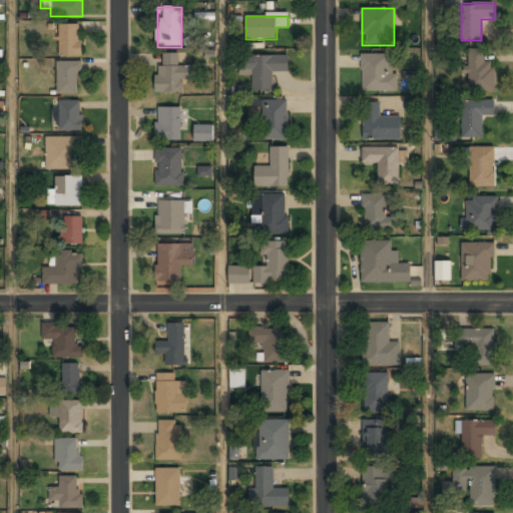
[(58,24),(58,57),(81,57),(81,24),(58,24)]
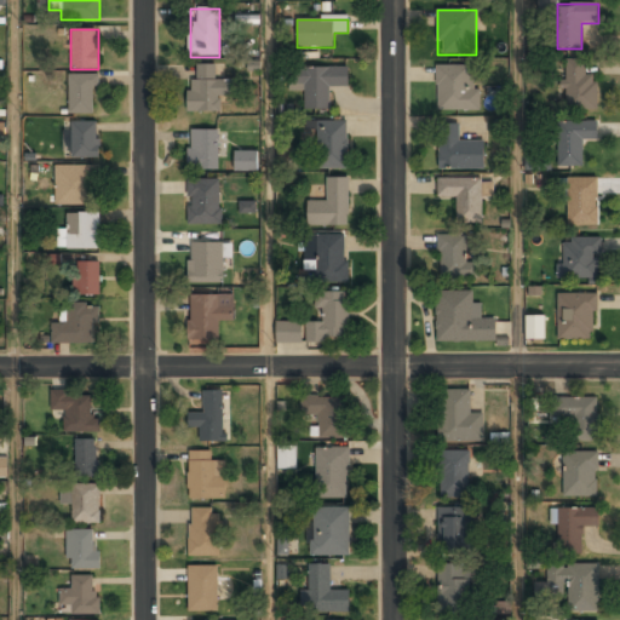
[(598,110),(598,75),(585,75),(585,59),(564,59),(564,109),(598,110)]
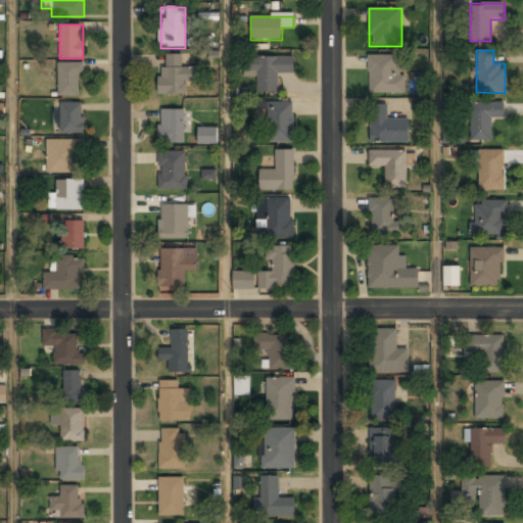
[(159,95),(186,95),(186,82),(194,82),(194,67),(182,67),(182,54),(165,54),(165,67),(159,67),(159,95)]
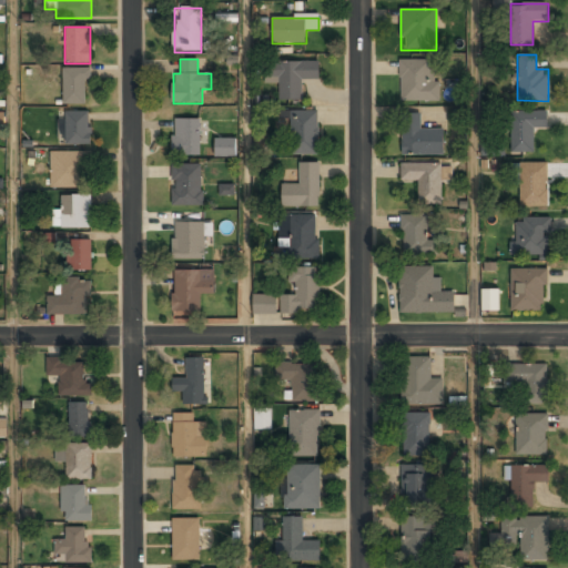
[(401,101),(438,101),(437,60),(399,61),(401,101)]
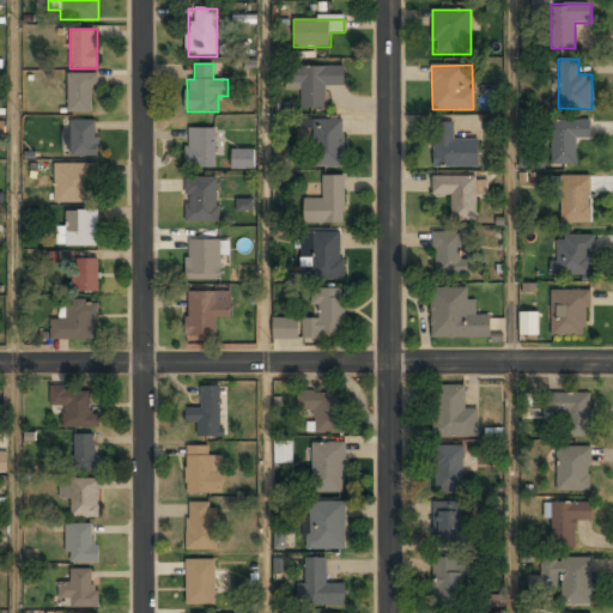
[(345,66),(286,67),(287,90),(301,90),(301,108),(326,108),(326,85),(345,85),(345,66)]
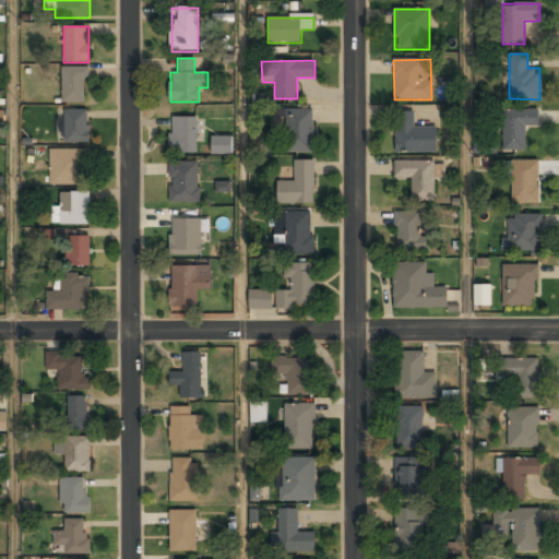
[(62,103),(86,103),(86,68),(62,68),(62,103)]
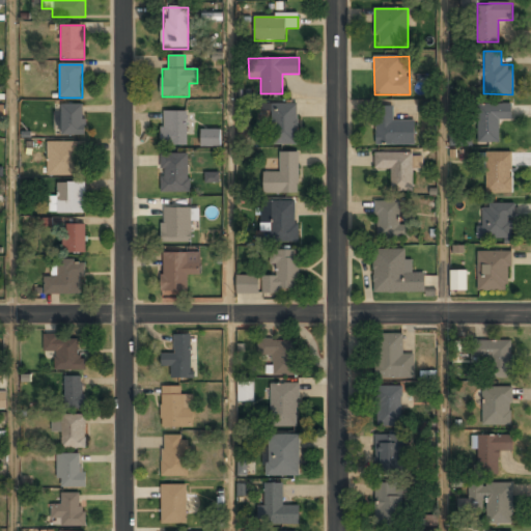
[(500,138),(500,119),(511,119),(511,103),(477,103),(477,138),(500,138)]
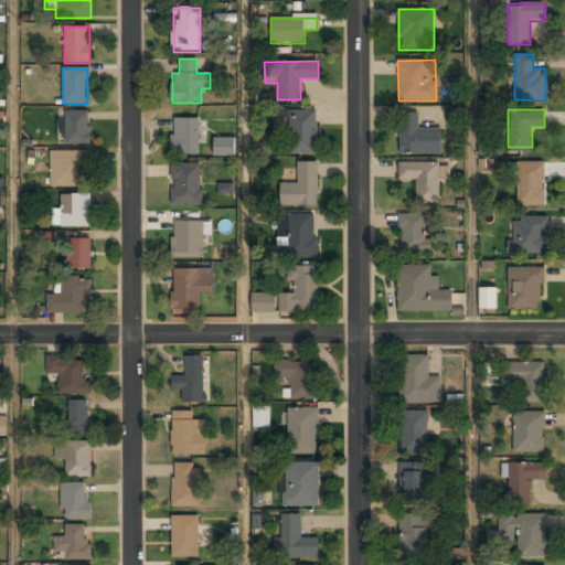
[(91,110),(64,110),(64,144),(91,144),(91,110)]
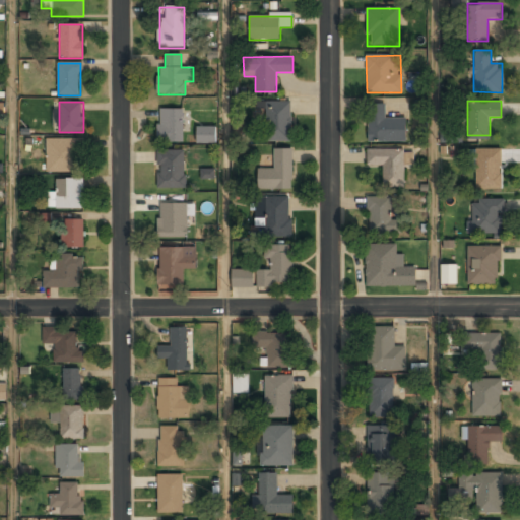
[(290,103),(267,103),(267,141),(290,141),(290,103)]
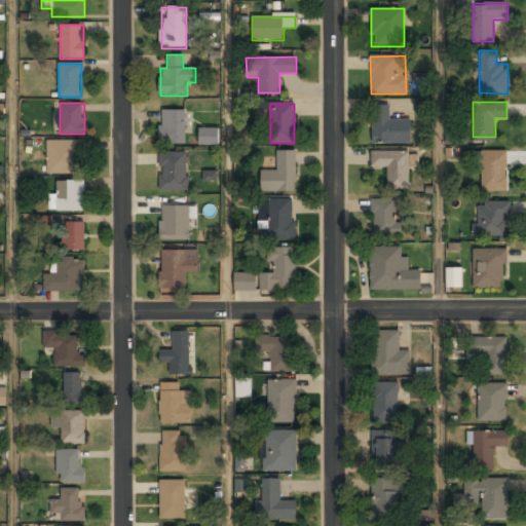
[(411,144),(411,120),(389,120),(389,105),(372,105),(372,144),(411,144)]
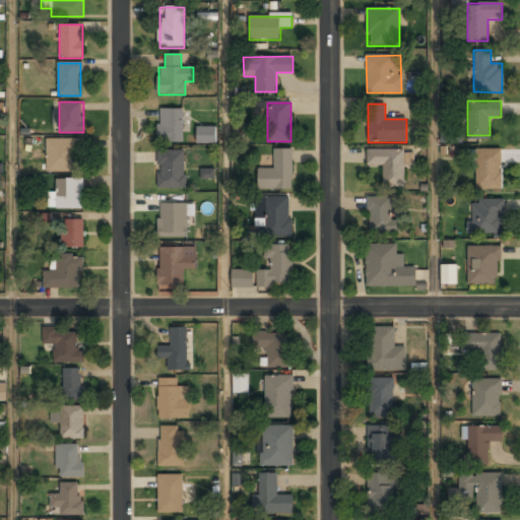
[(158,109),(158,143),(184,143),(184,109),(158,109)]
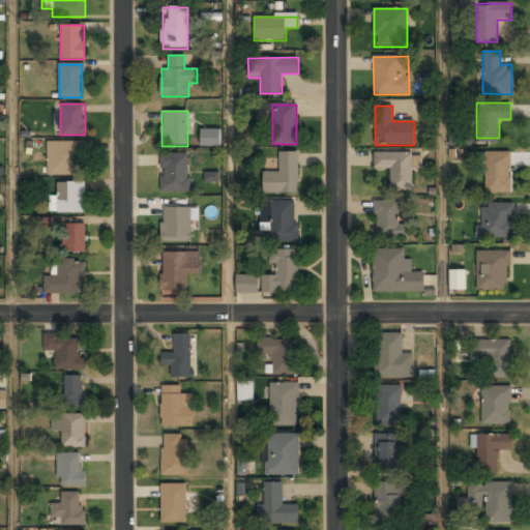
[(201,147),(221,147),(221,129),(201,129),(201,147)]
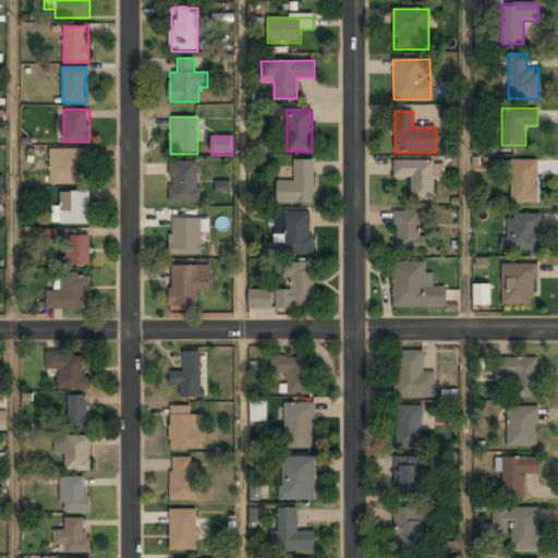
[(84,184),(84,149),(50,149),(50,184),(84,184)]
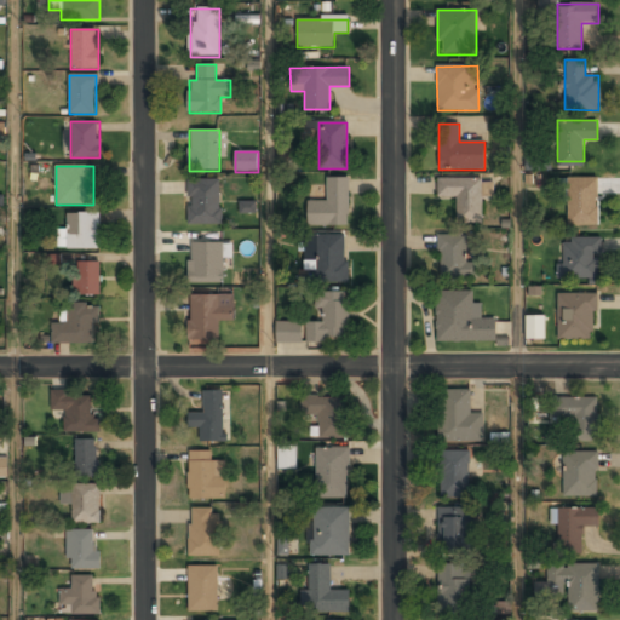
[(349,225),(349,178),(327,178),(327,201),(308,201),(308,225),(349,225)]
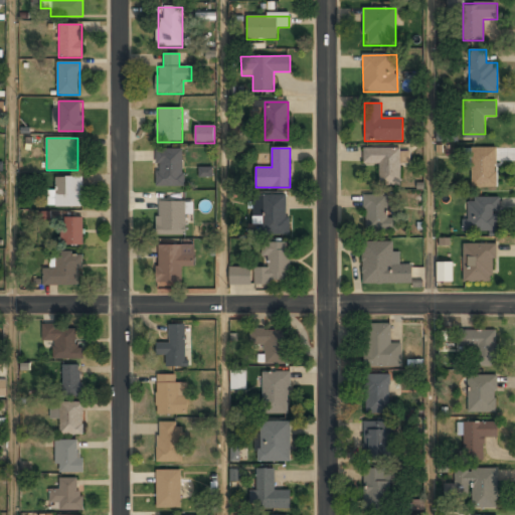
[(184,187),(184,149),(156,149),(156,187),(184,187)]
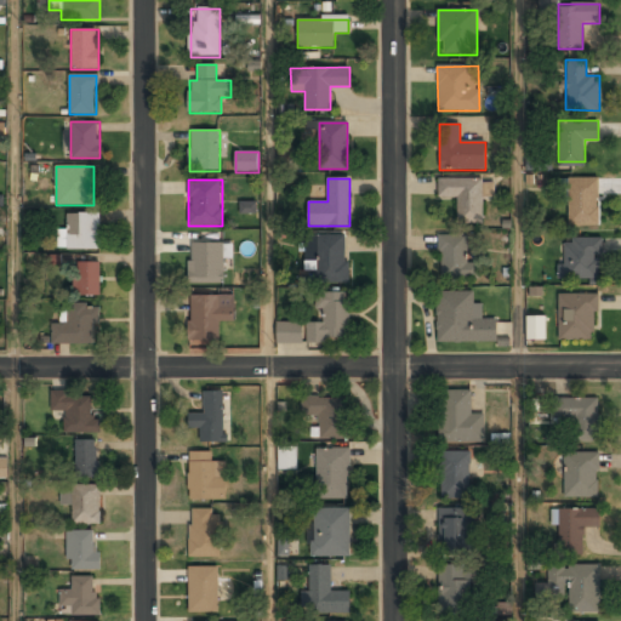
[(438,199),(457,199),(457,224),(483,224),(483,180),(438,180),(438,199)]
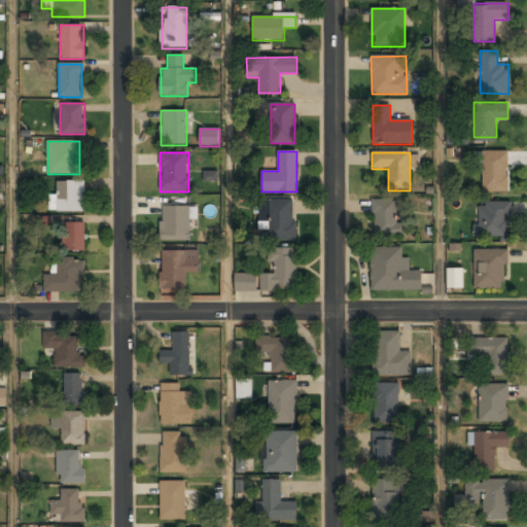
[(482,152),(482,191),(507,191),(507,152),(482,152)]
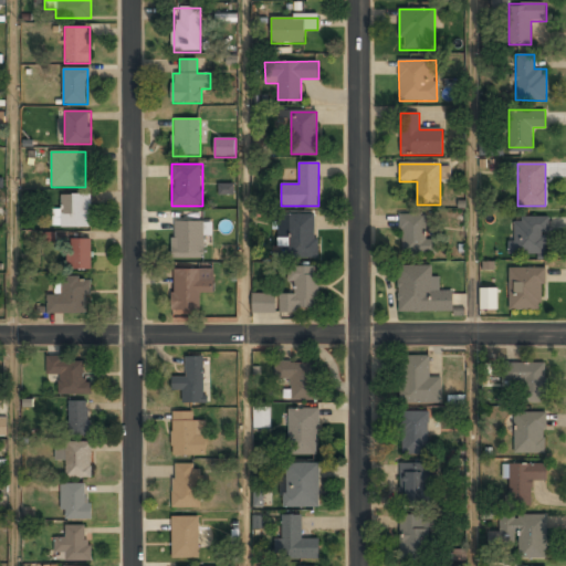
[(219,194),(234,194),(234,184),(219,182),(219,194)]
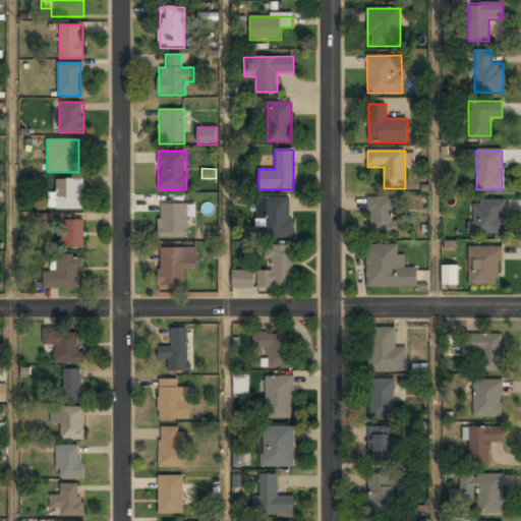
[(56,192),(50,192),(50,210),(83,210),(83,178),(56,178),(56,192)]
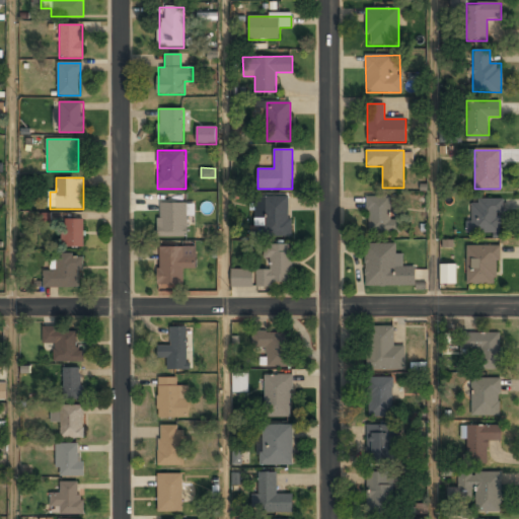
[(290,197),(254,197),(254,219),(263,219),(263,237),(290,237),(290,197)]
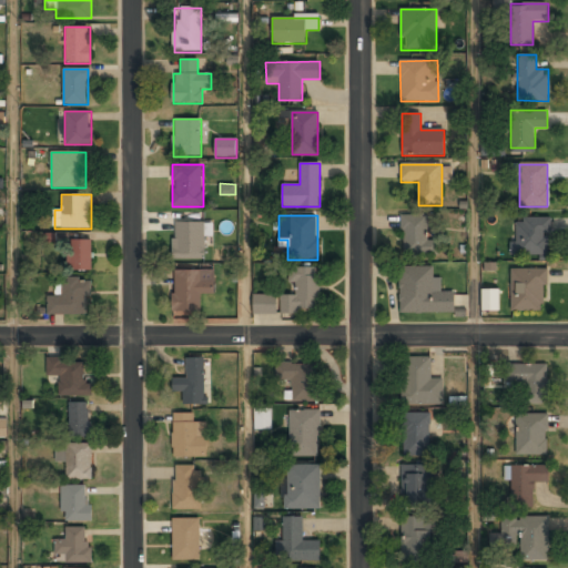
[(402,216),(402,253),(429,253),(429,216),(402,216)]
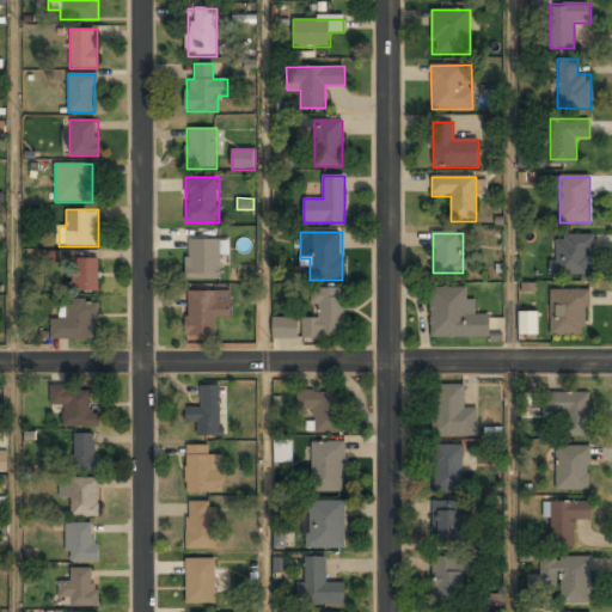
[(554,276),(591,276),(591,236),(554,236),(554,276)]
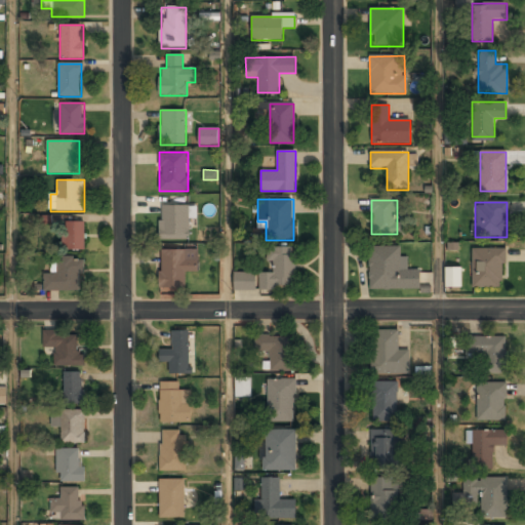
[(189,239),(189,206),(160,206),(160,239),(189,239)]
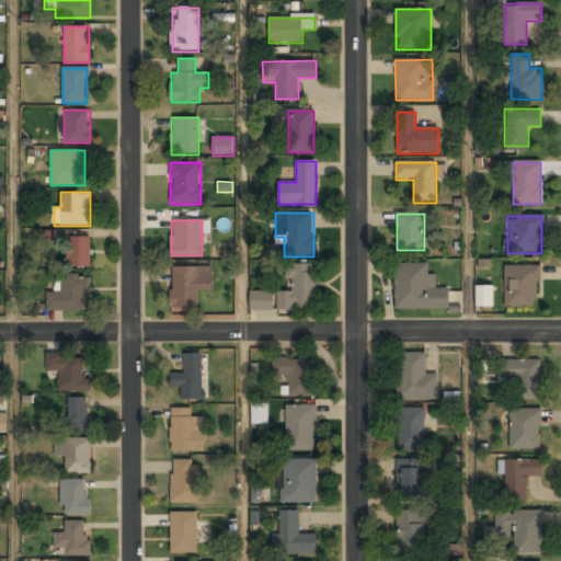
[(90,237),(69,237),(69,267),(90,267),(90,237)]
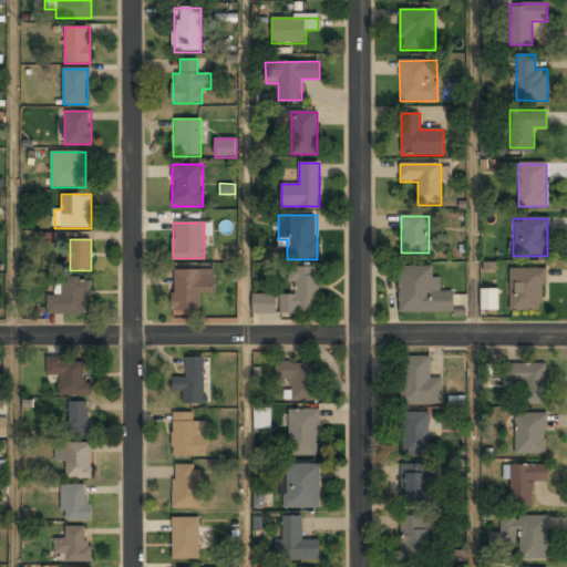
[(319,267),(290,268),(290,295),(280,296),(280,313),(319,312),(319,267)]
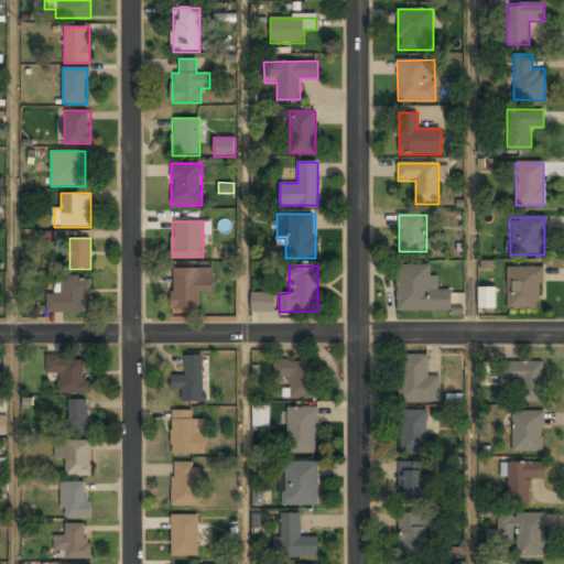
[(452,311),(451,291),(438,292),(437,277),(432,277),(432,266),(396,267),(397,312),(452,311)]
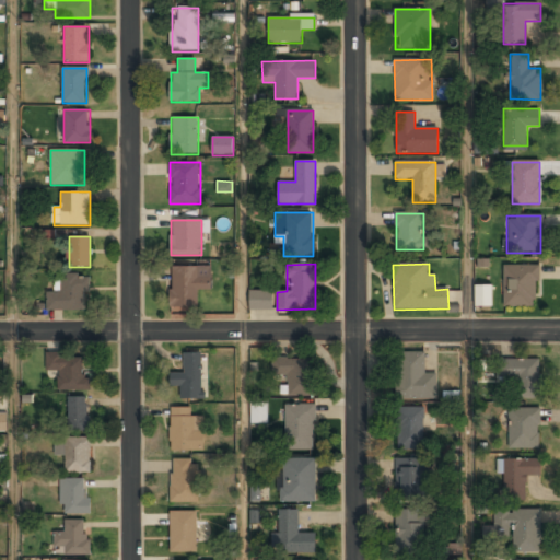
[(503,306),(537,307),(538,266),(504,265),(503,306)]
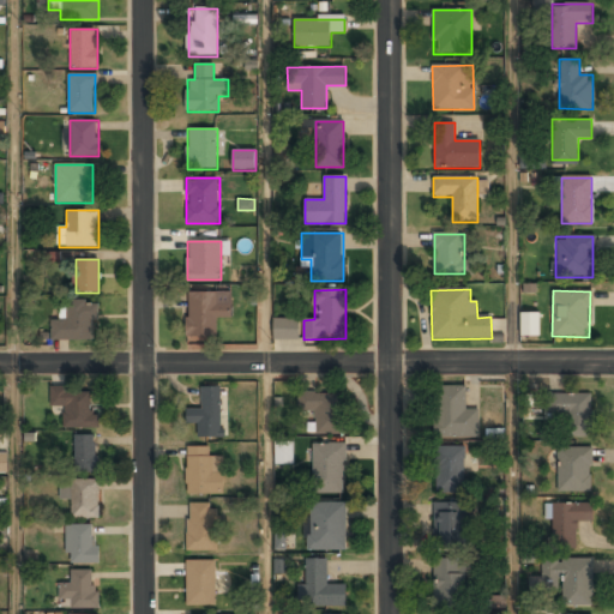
[(229,318),(229,293),(188,293),(187,337),(217,337),(217,318),(229,318)]
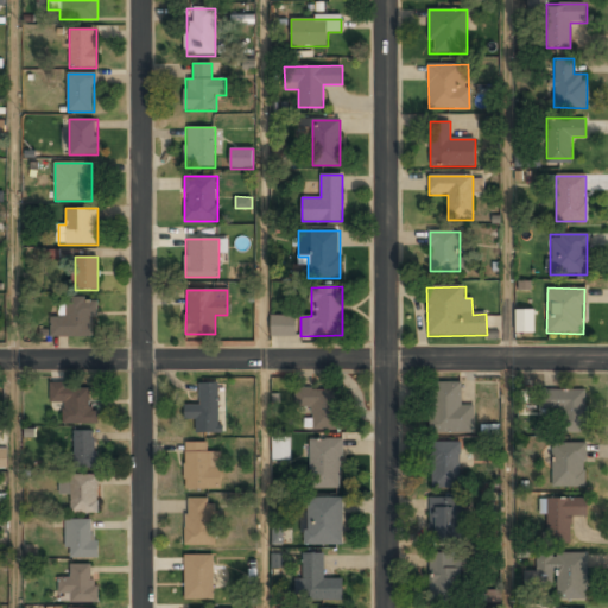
[(95,298),(67,298),(67,317),(51,317),(51,337),(94,337),(95,298)]
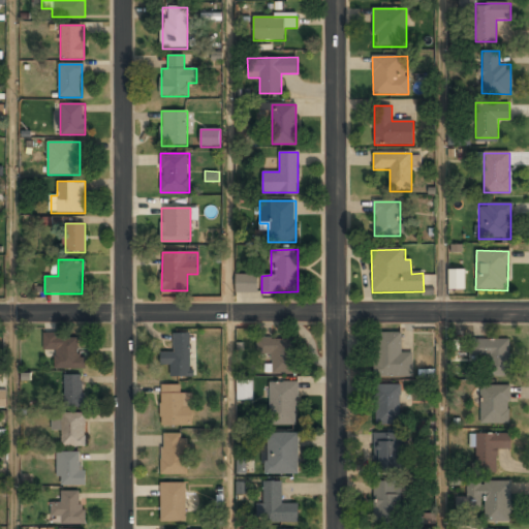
[(465,270),(448,270),(448,290),(465,290),(465,270)]
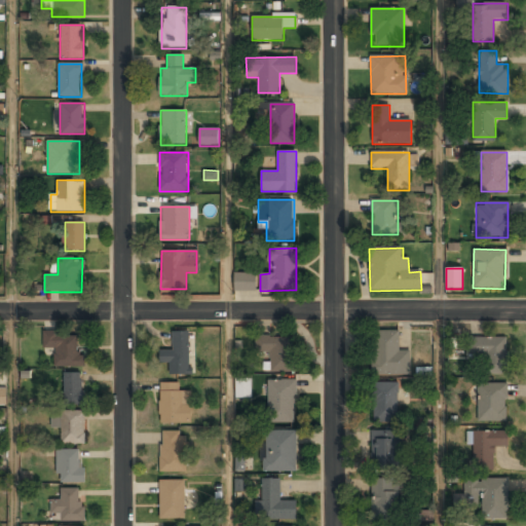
[(254,276),(238,275),(237,289),(253,289),(254,276)]
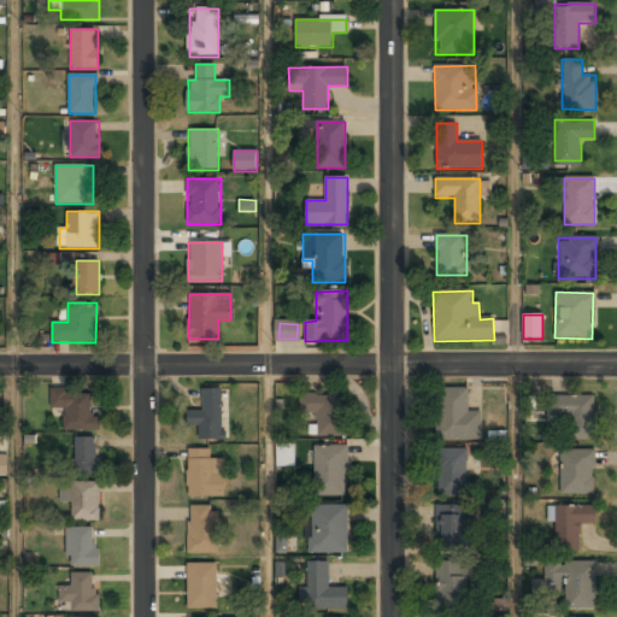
[(203,411),(188,411),(188,427),(199,427),(199,440),(224,440),(223,389),(201,389),(203,411)]
